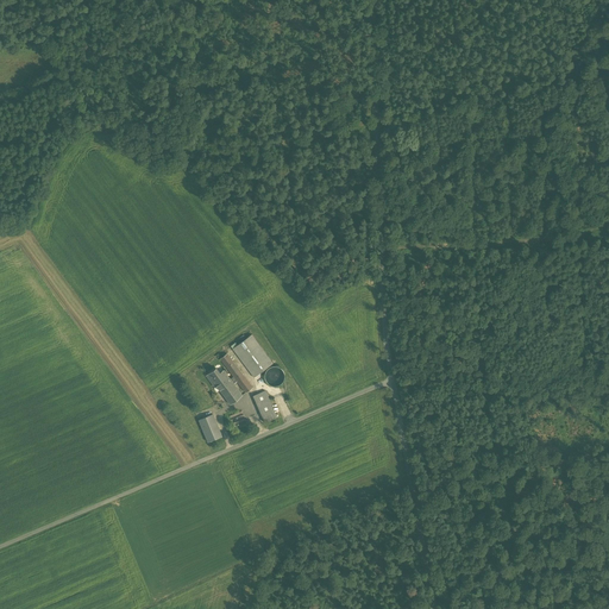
[(251,334),(232,349),(253,377),(272,363),(251,334)]
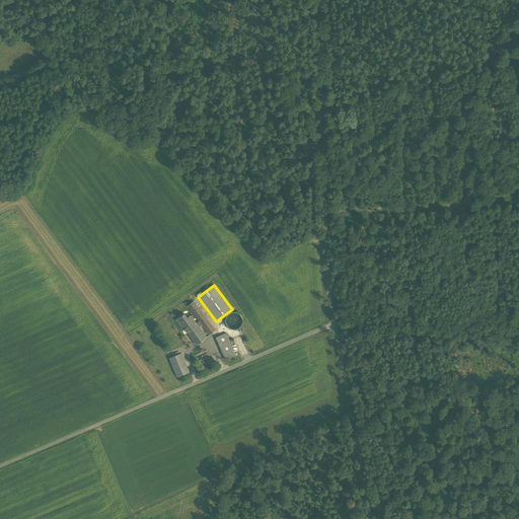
[(194,301),(188,305),(190,309),(199,320),(202,324),(209,335),(215,330),(194,301)]
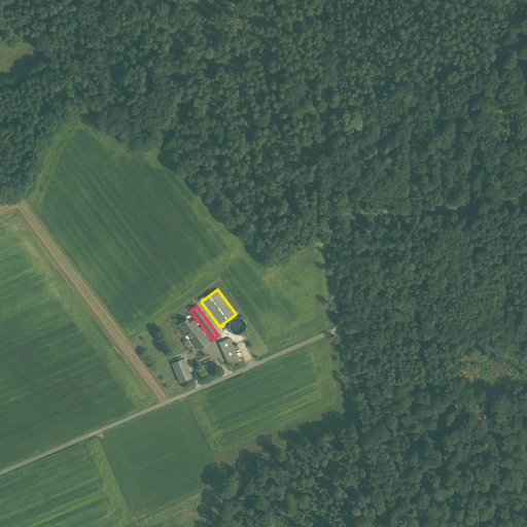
[(235,317),(233,319),(231,321),(229,323),(229,326),(230,329),(232,332),(234,334),(237,335),(240,335),(242,332),(245,330),(246,328),(246,325),(245,322),(243,320),(241,318),(238,317),(235,317)]
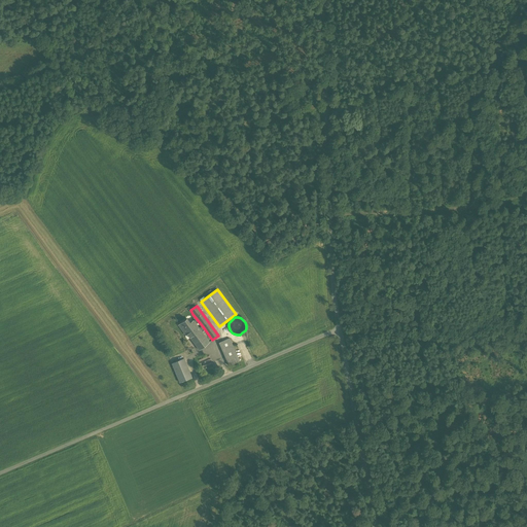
[(205,329),(202,325),(199,328),(194,320),(189,322),(186,318),(178,324),(184,332),(185,331),(199,350),(209,342),(202,332),(205,329)]
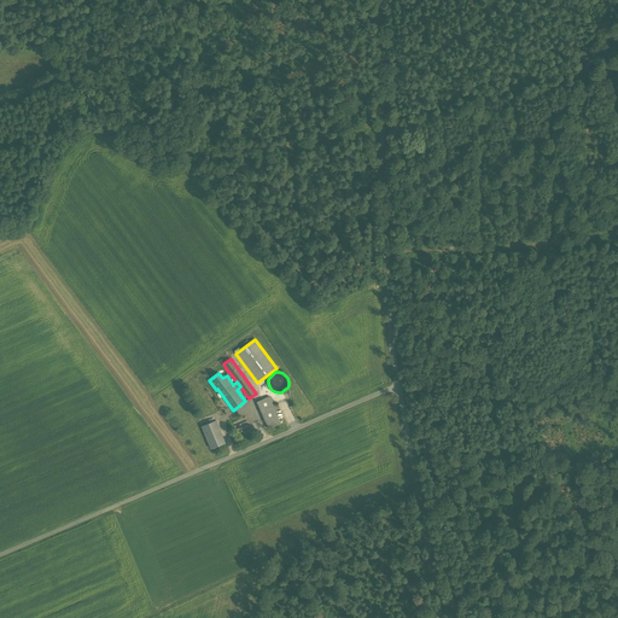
[(268,396),(256,402),(268,429),(281,424),(268,396)]
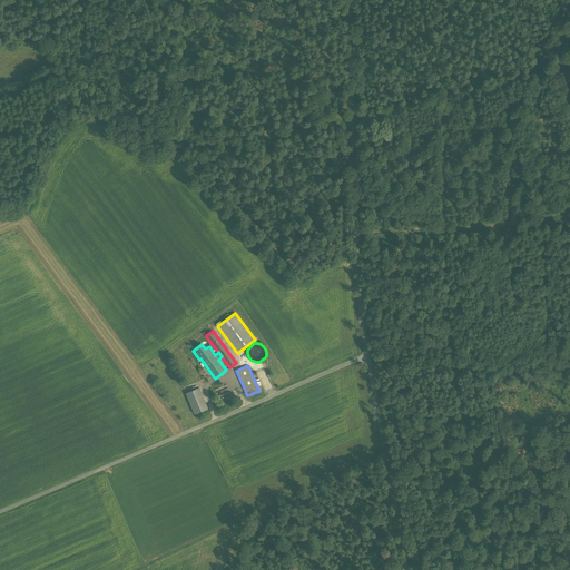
[(227,393),(227,392),(229,391),(227,385),(216,389),(218,394),(224,392),(224,394),(227,393)]
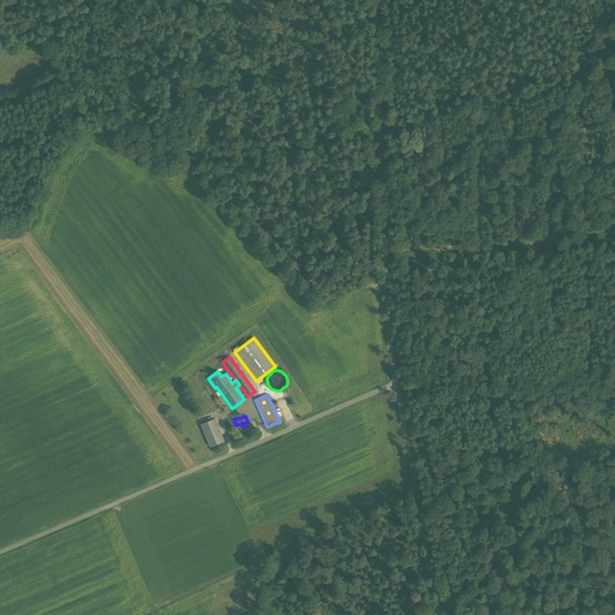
[(214,418),(201,424),(210,446),(224,441),(214,418)]
